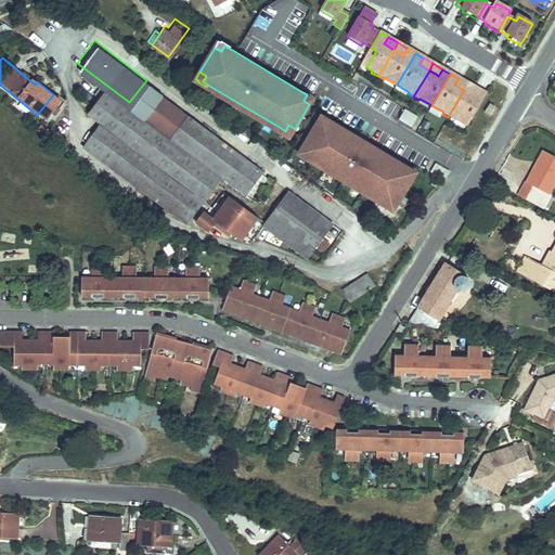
[(468,84),(459,78),(454,85),(456,86),(464,90),(468,84)]
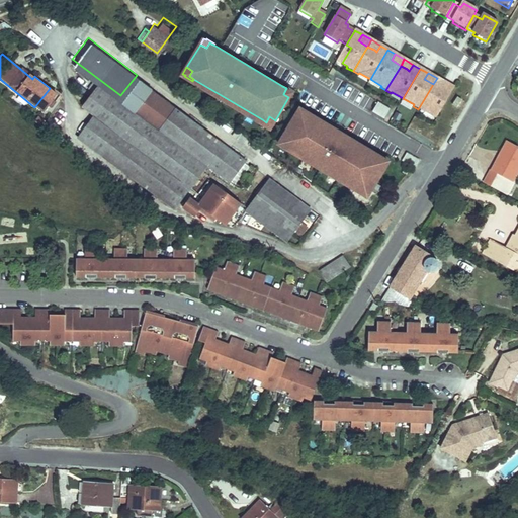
[(157,122),(173,100),(137,75),(120,95),(157,122)]
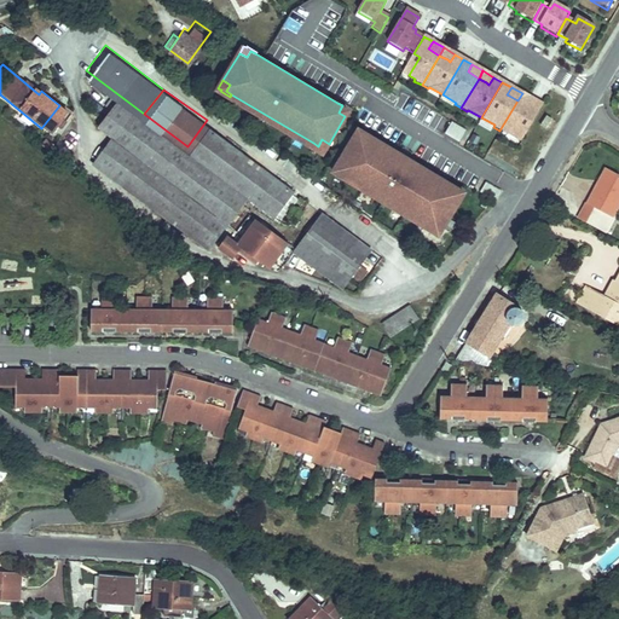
[(167,175),(187,146),(144,114),(115,92),(96,117),(110,128),(91,155),(149,198),(167,175)]
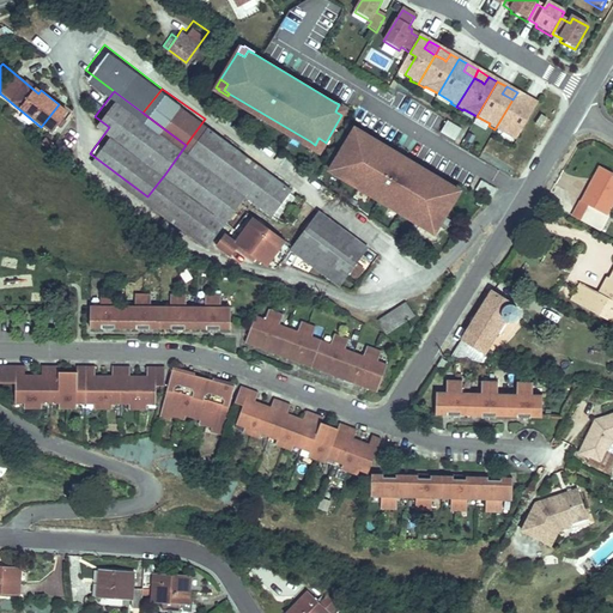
[(527,99),(517,92),(513,99),(523,107),(527,99)]
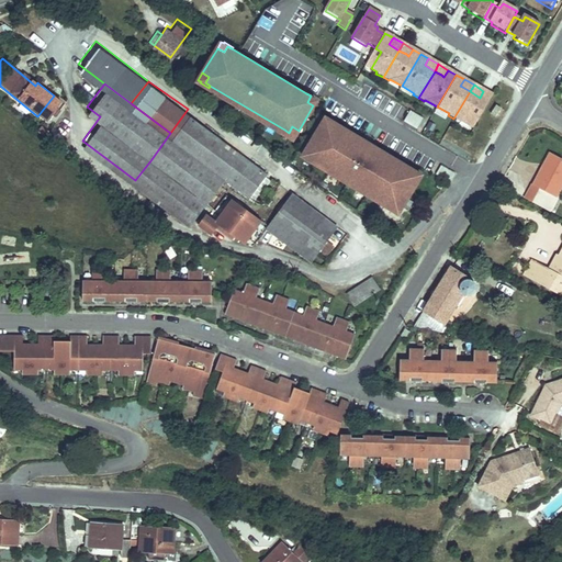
[(313,105),(317,99),(315,98),(316,96),(307,91),(306,93),(311,96),(307,102),(313,105)]
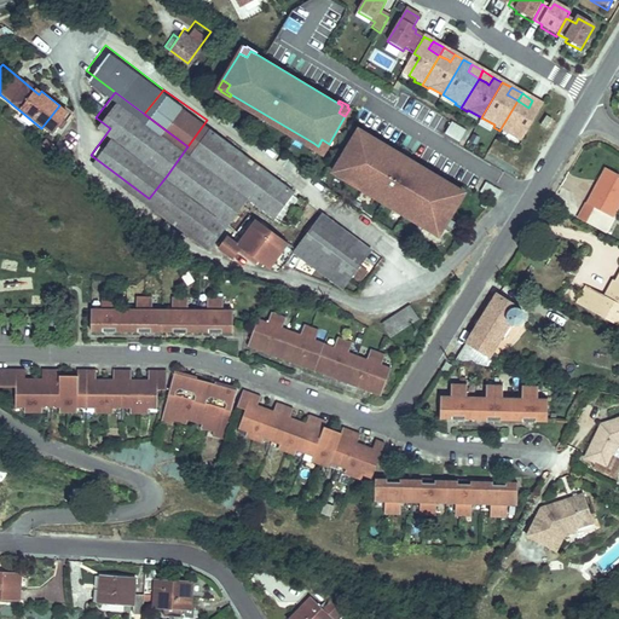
[(521,140),(542,105),(532,100),(528,108),(526,106),(518,100),(499,131),(507,136),(508,133),(521,140)]
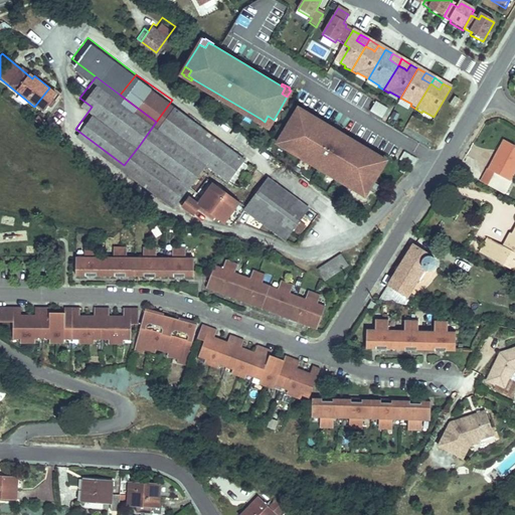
[(460,101),(455,98),(450,106),(455,109),(460,101)]
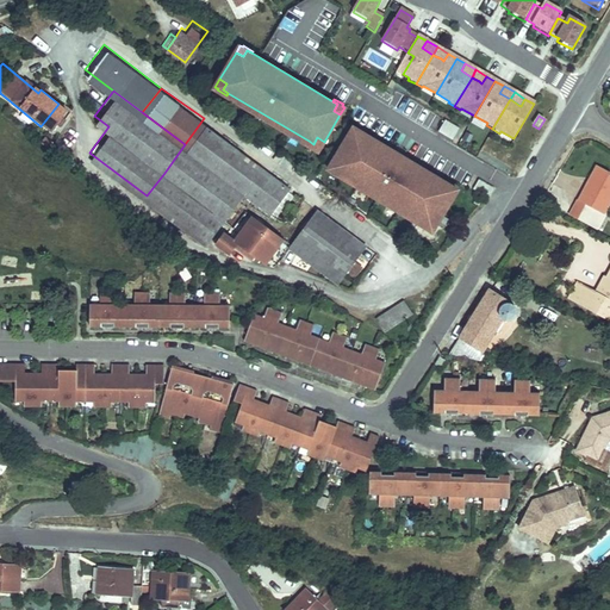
[(286,180),(204,118),(185,144),(165,173),(221,213),(240,186),(267,206),(286,180)]
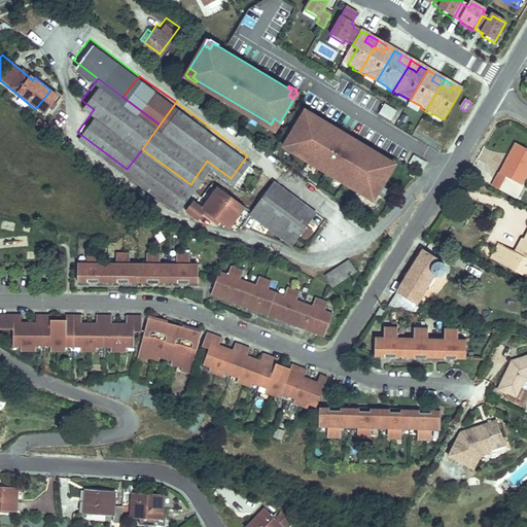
[(389,119),(394,110),(382,103),(377,112),(389,119)]
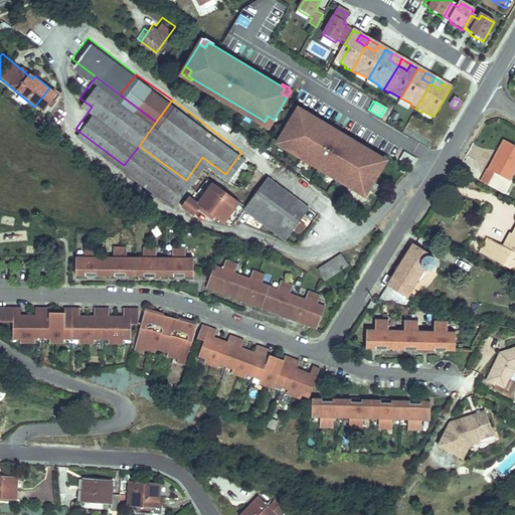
[(310,111),(302,106),(302,107),(299,106),(296,112),(302,116),(305,110),(309,113),(310,111)]
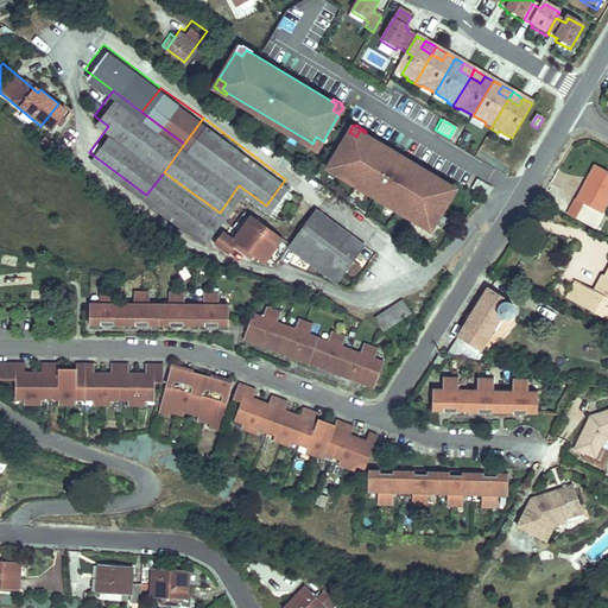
[(356,137),(349,132),(333,159),(340,163),(336,170),(341,172),(422,220),(426,223),(430,216),(437,221),(454,194),(447,190),(450,183),(445,181),(365,133),(360,130),(356,137)]
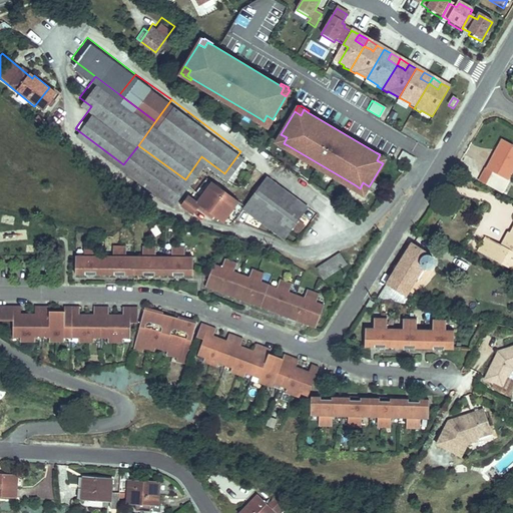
[(269,125),(273,119),(267,115),(264,121),(260,118),(259,120),(267,125),(267,124),(269,125)]
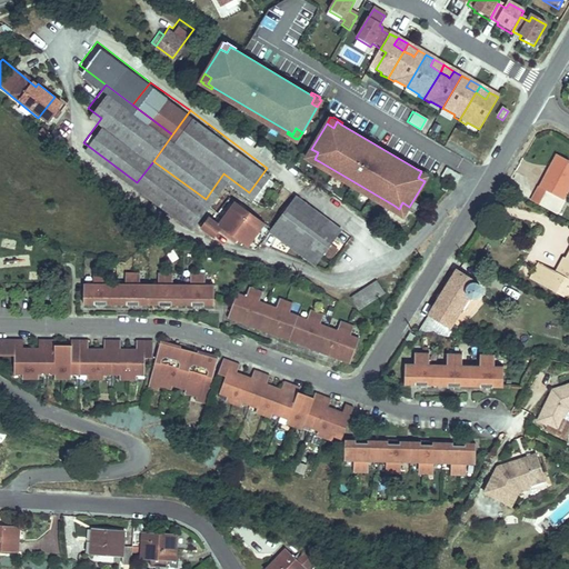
[(315,159),(318,152),(311,149),(308,156),(310,157),(309,158),(318,163),(319,161),(315,159)]
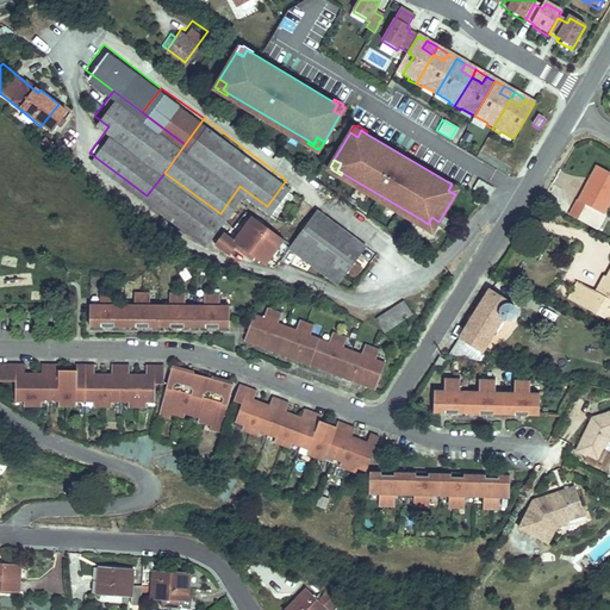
[(583,184),(590,188),(601,167),(595,163),(583,184)]
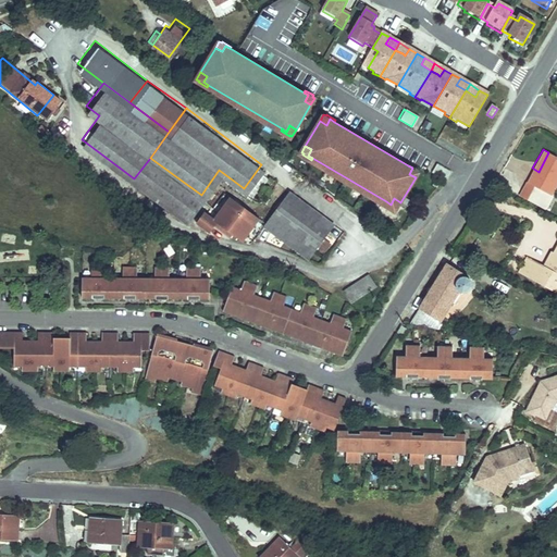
[(549,194),(556,180),(556,157),(548,152),(539,172),(532,168),(525,182),(549,194)]
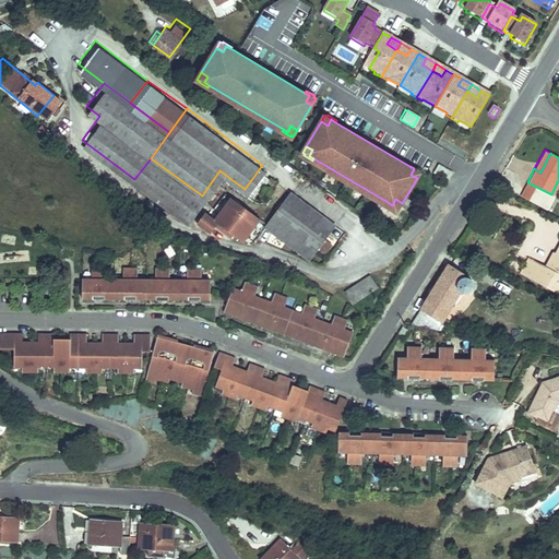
[(202,195),(151,158),(134,179),(185,216),(202,195)]
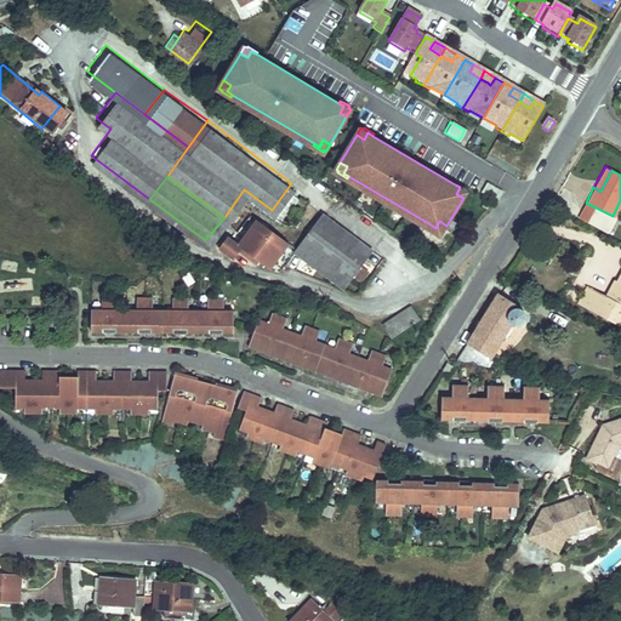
[(489,181),(483,191),(499,199),(505,189),(489,181)]
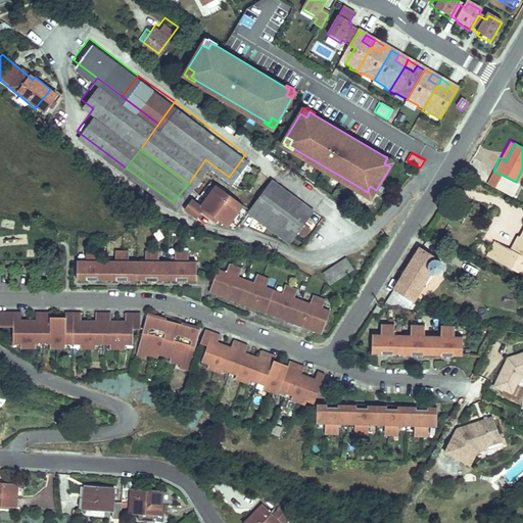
[(384,163),(390,167),(393,160),(391,159),(392,158),(384,153),(383,155),(387,157),(384,163)]
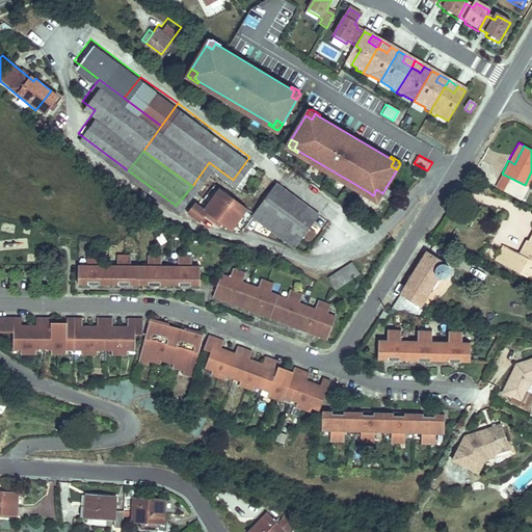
[(319,209),(273,177),(251,208),(294,242),(319,209)]
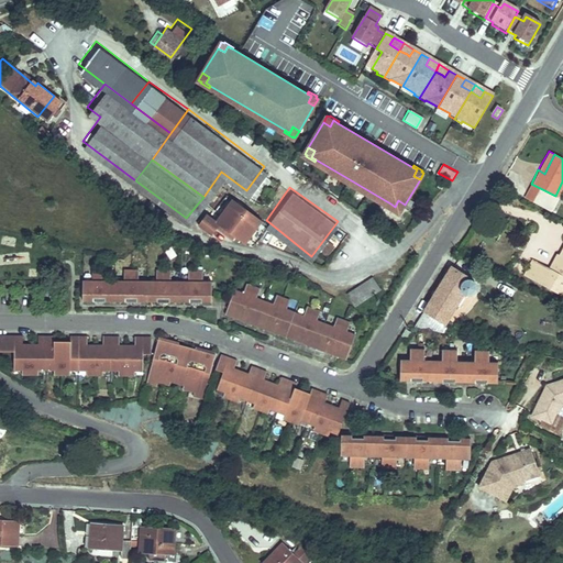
[(205,208),(198,218),(211,228),(216,222),(232,233),(234,230),(244,236),(261,212),(231,194),(216,216),(205,208)]
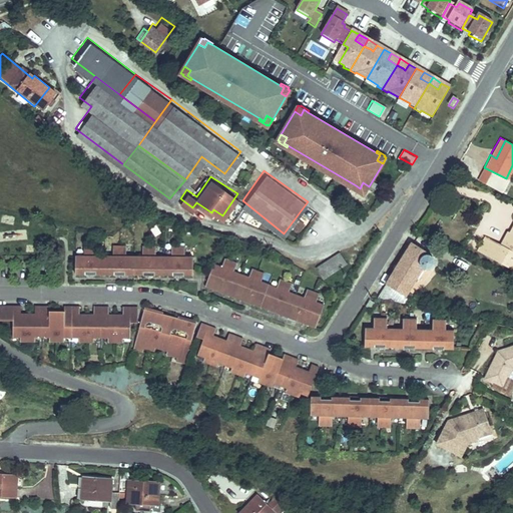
[(365,192),(369,186),(363,182),(360,188),(356,185),(355,187),(363,192),(363,191),(365,192)]
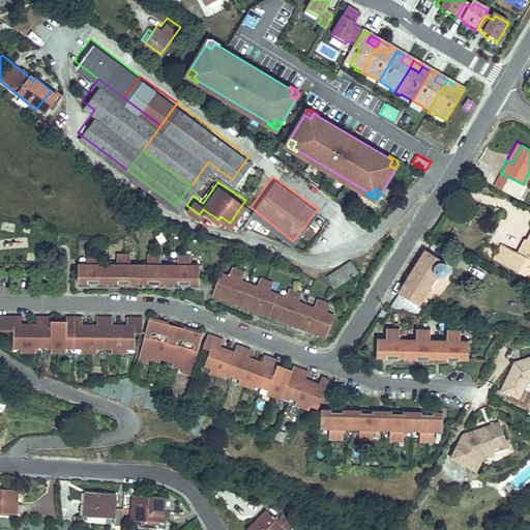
[(529,221),(523,216),(506,247),(501,244),(493,259),(506,267),(512,256),(529,265),(529,221)]
